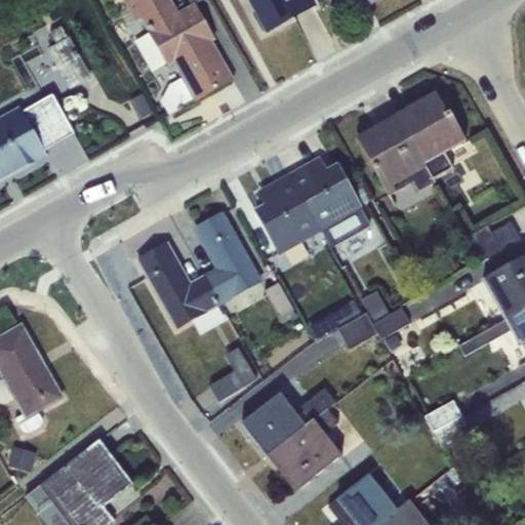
[(128,0),(124,3),(135,24),(140,19),(168,68),(174,65),(182,78),(169,86),(161,102),(169,116),(233,80),(212,43),(216,41),(195,3),(201,0),(128,0)]
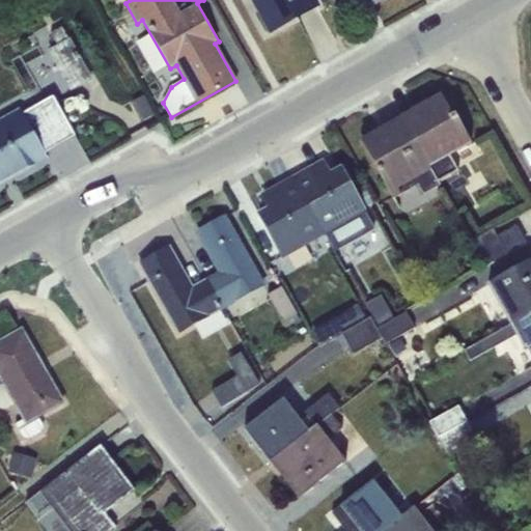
[(253,0),(271,31),(297,17),(292,8),(308,0),(253,0)]
